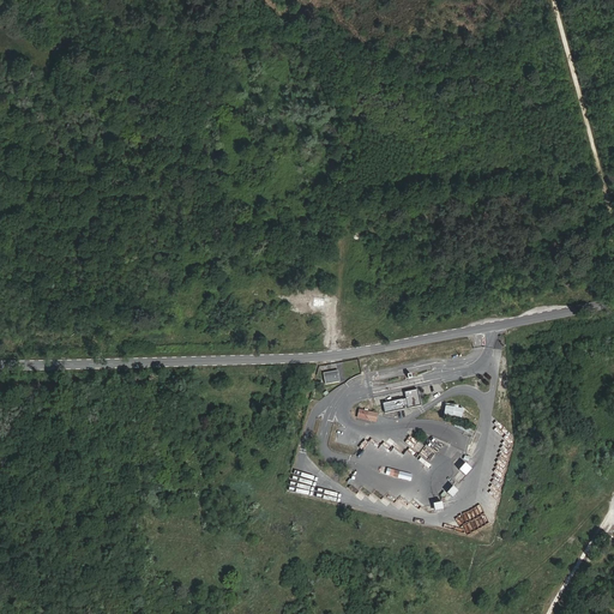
[(325,384),(339,381),(338,371),(324,373),(325,384)]
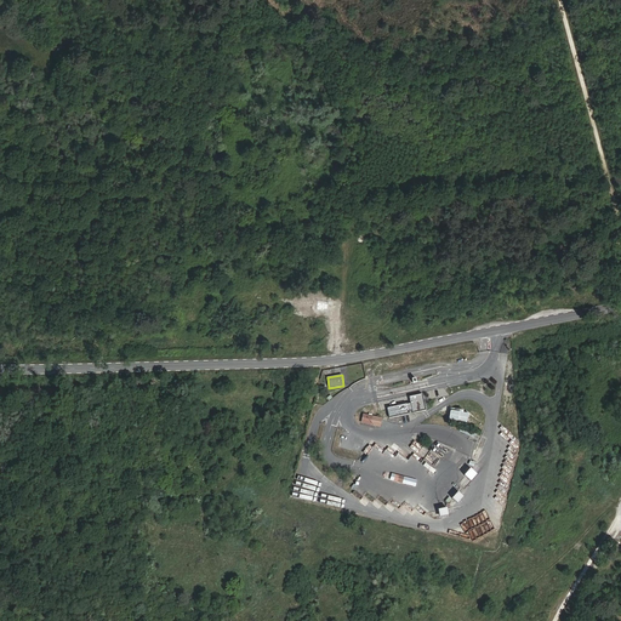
[(426,410),(422,394),(409,397),(412,414),(426,410)]
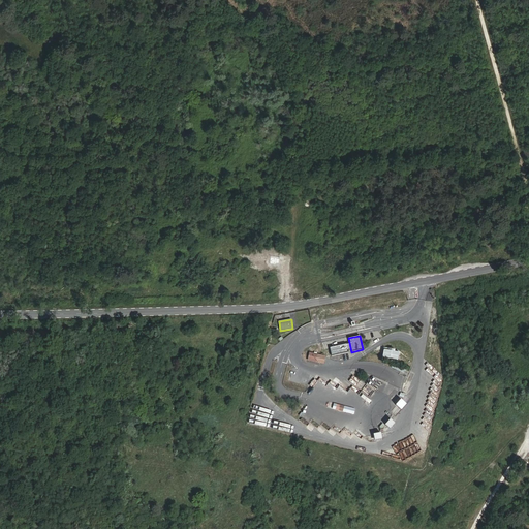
[(309,360),(323,364),(325,356),(310,353),(309,360)]
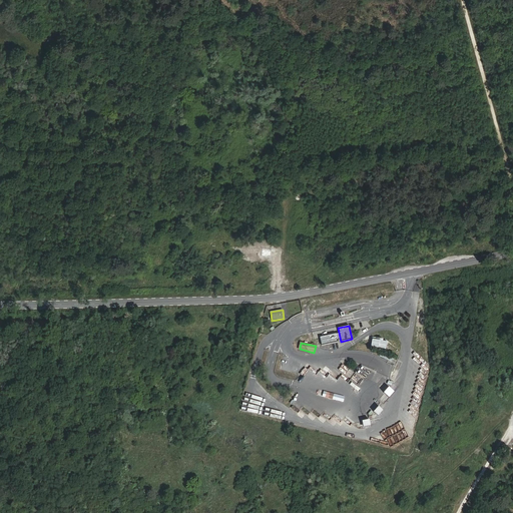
[(358,392),(360,389),(352,383),(350,385),(358,392)]
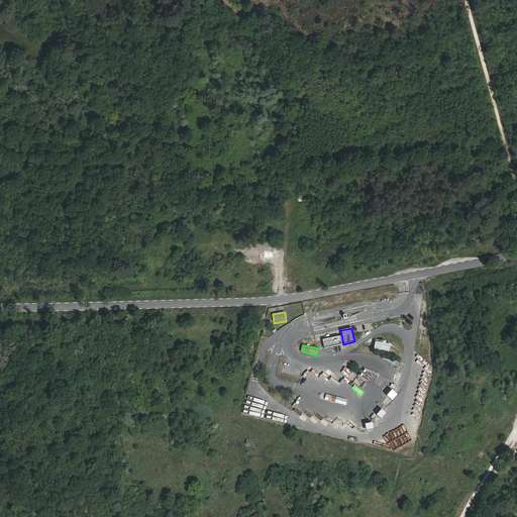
[(386,397),(392,402),(397,396),(391,391),(386,397)]
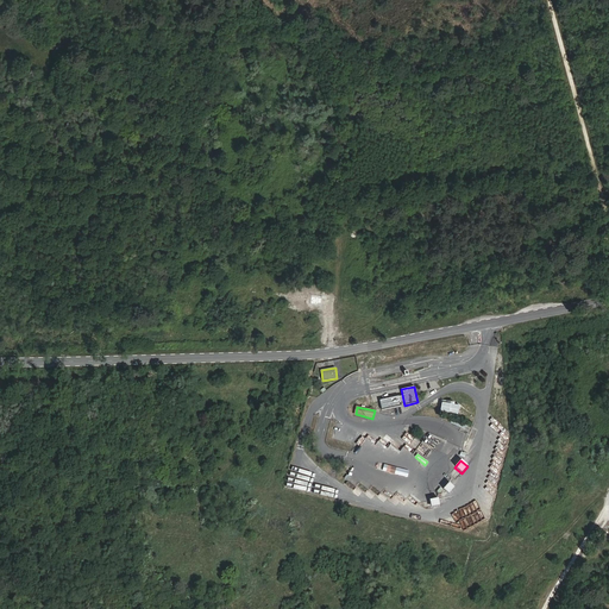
[(449,483),(443,490),(449,495),(454,488),(449,483)]
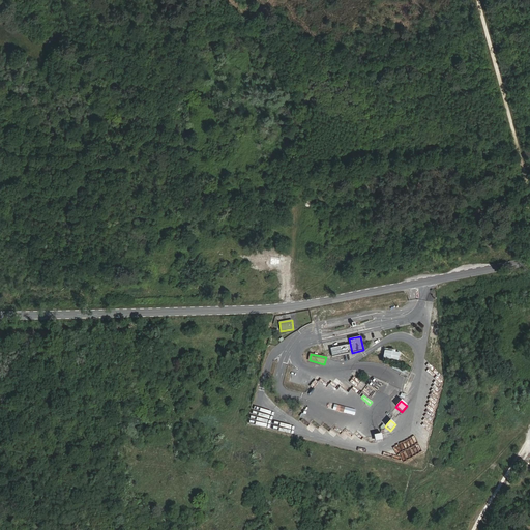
[(401,442),(395,445),(405,461),(425,448),(421,441),(406,450),(401,442)]
